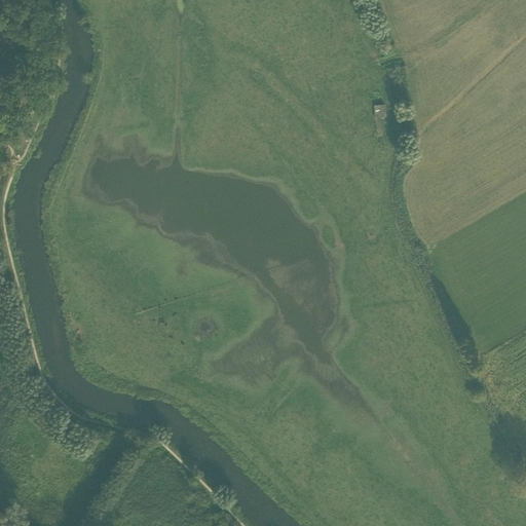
[(19,38),(21,37),(5,17),(8,15),(6,12),(3,14),(0,10),(0,8),(3,6),(0,3),(0,13),(4,19),(3,20),(5,23),(3,24),(5,27),(7,25),(10,29),(9,31),(10,32),(12,31),(15,35),(14,37),(15,38),(16,37),(19,38)]
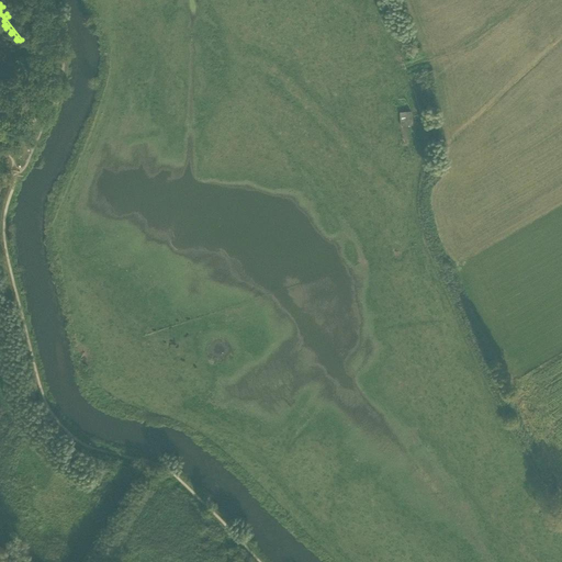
[(23,46),(25,44),(22,40),(20,41),(3,54),(2,53),(2,54),(3,56),(0,58),(0,60),(0,62),(2,60),(3,62),(8,58),(7,56),(11,53),(13,56),(17,54),(14,51),(20,45),(22,47),(23,46)]
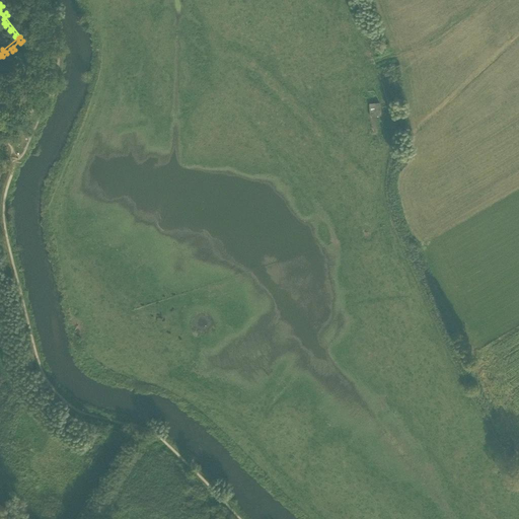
[(24,60),(27,64),(38,56),(35,53),(33,54),(23,41),(21,43),(24,47),(23,48),(24,50),(26,48),(29,53),(27,55),(28,57),(24,60)]
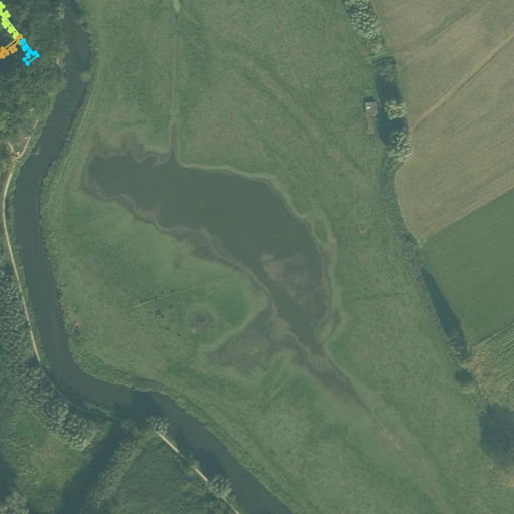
[(375,101),(364,101),(365,114),(376,114),(375,101)]
